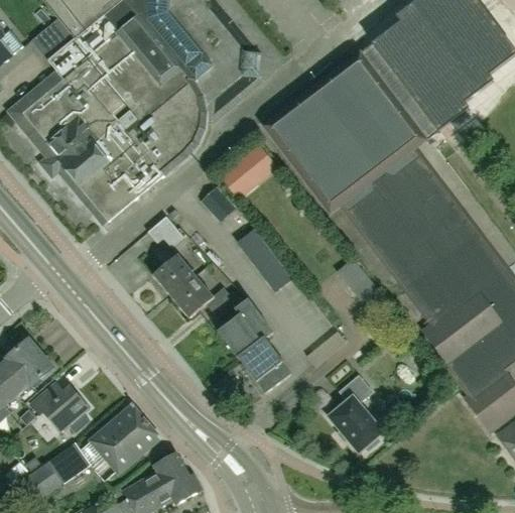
[(41,0),(56,18),(30,40),(55,71),(7,111),(102,225),(107,221),(189,151),(191,149),(196,144),(197,141),(200,136),(201,133),(203,128),(203,125),(204,119),(204,113),(204,110),(203,104),(203,101),(201,96),(199,90),(197,88),(196,85),(191,80),(212,63),(167,9),(167,0),(41,0)]
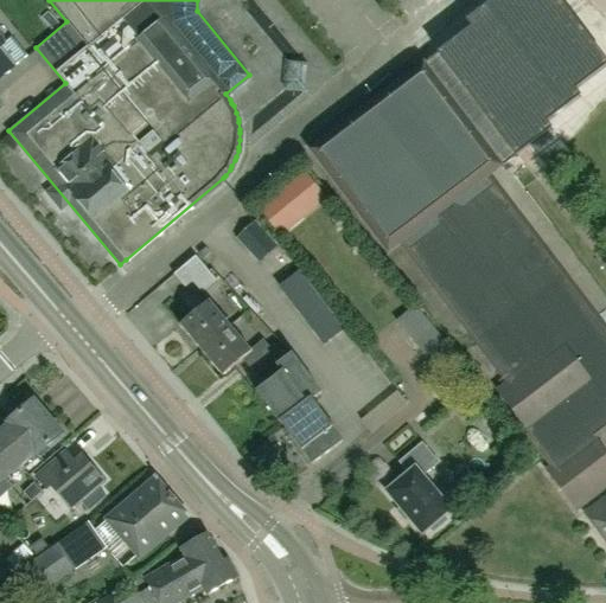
[(499,164),(491,153),(505,142),(509,147),(543,121),(538,114),(573,88),(567,82),(603,56),(559,0),(476,0),(461,12),(466,18),(432,44),(438,51),(422,62),(308,147),(386,249),(401,237),(407,245),(458,312),(508,377),(502,382),(496,386),(524,423),(553,461),(549,463),(546,466),(561,486),(576,506),(599,488),(605,482),(605,450),(592,432),(605,422),(605,333),(484,174),(499,164)]
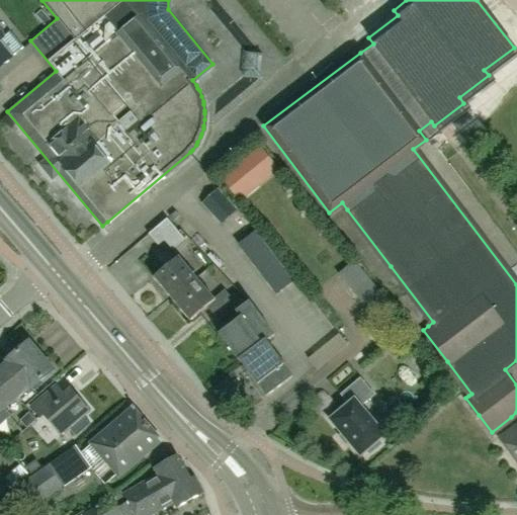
[(0,60),(2,63),(12,54),(22,46),(8,29),(2,34),(0,31),(0,60)]
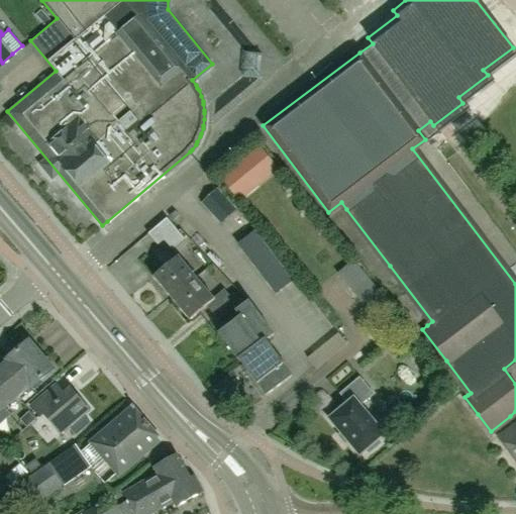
[(255,140),(215,174),(235,199),(259,180),(251,171),(269,157),(255,140)]
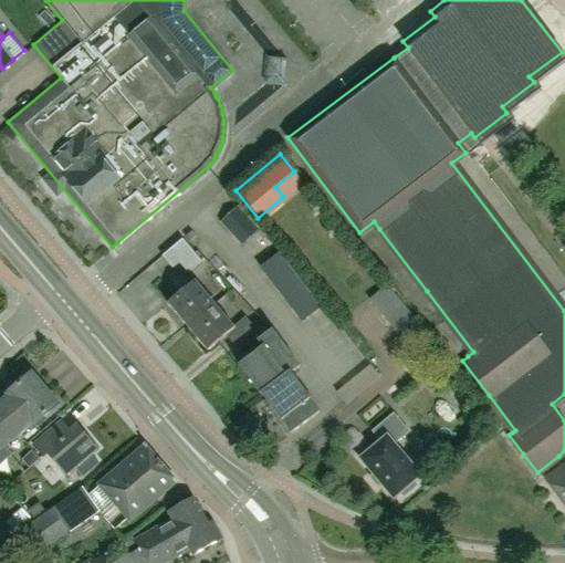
[(218,220),(240,244),(259,228),(237,204),(218,220)]
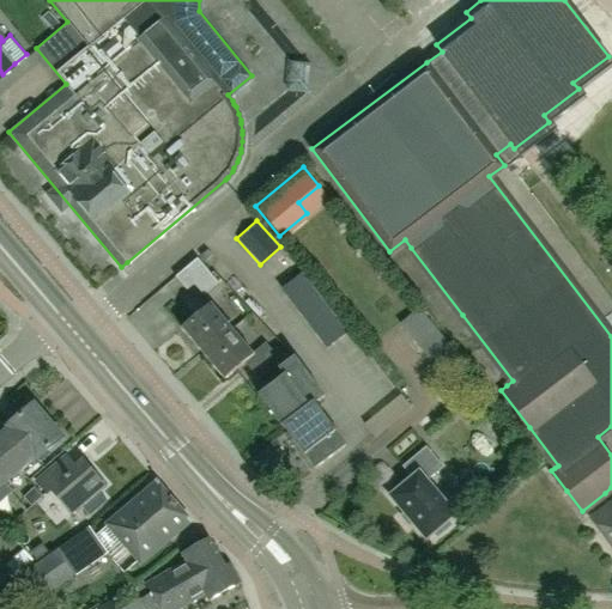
[(206,248),(199,254),(204,260),(211,253),(206,248)]
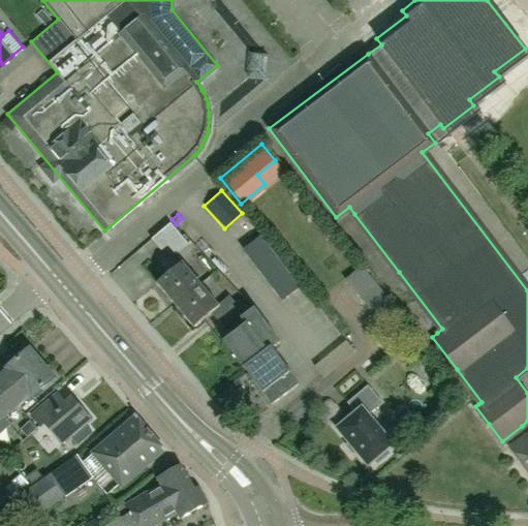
[(174,253),(187,242),(169,221),(150,238),(159,249),(166,244),(174,253)]
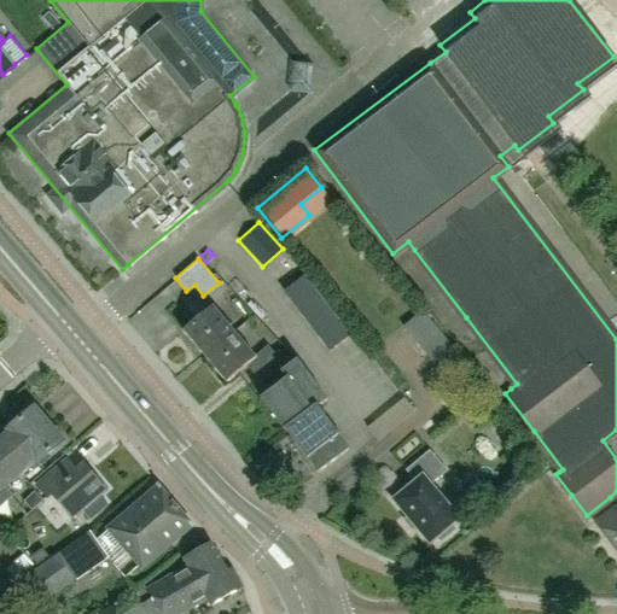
[(349,332),(304,274),(284,288),(329,348),(349,332)]
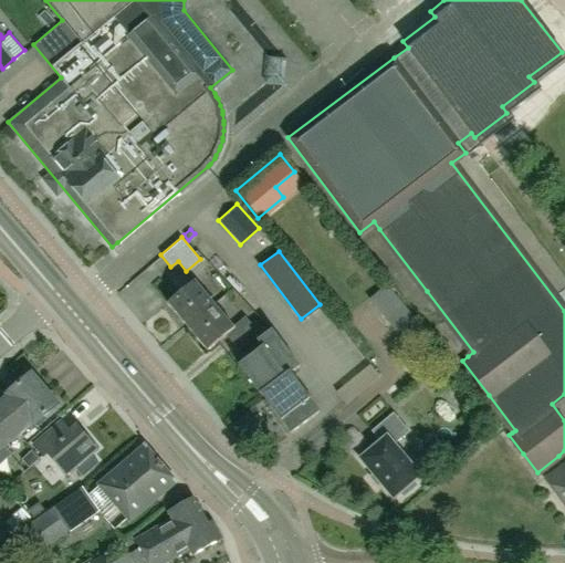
[(185,323),(211,300),(194,279),(167,301),(185,323)]
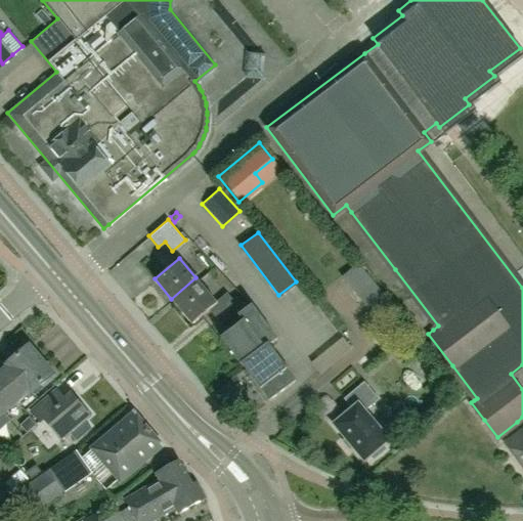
[(195,277),(171,299),(190,322),(208,308),(216,317),(234,302),(226,292),(215,301),(195,277)]
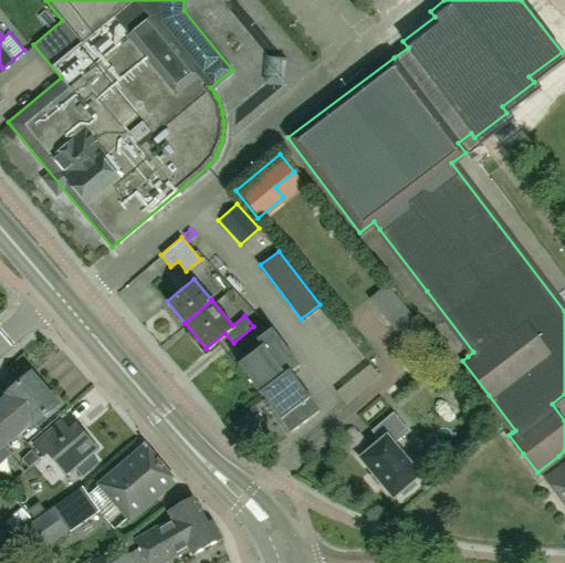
[(383,314),(389,323),(406,310),(399,301),(383,314)]
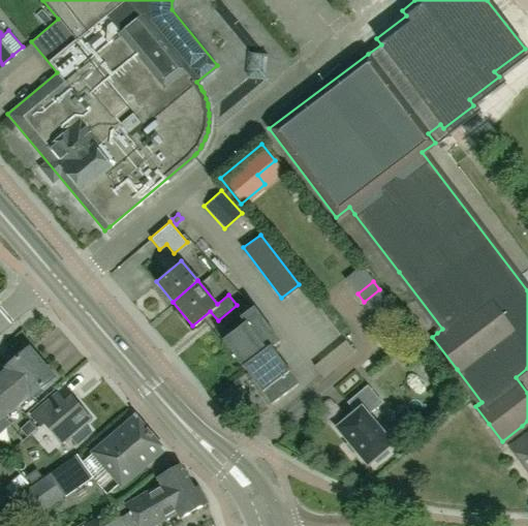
[(279,341),(253,307),(240,317),(245,323),(222,340),(242,366),(243,366),(270,403),(298,383),(289,372),(271,347),(279,341)]
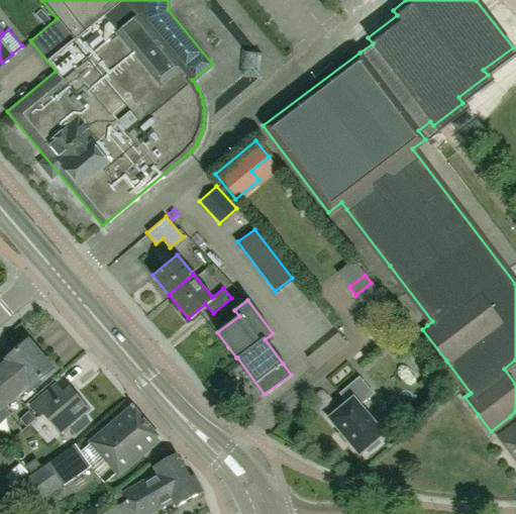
[(317,366),(345,342),(338,334),(310,357),(317,366)]
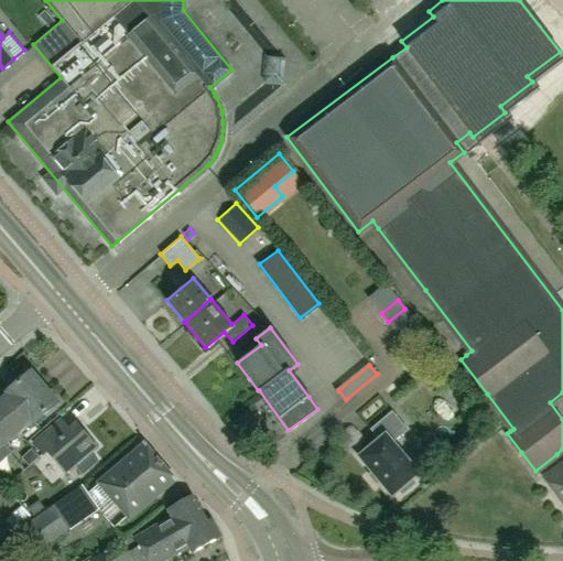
[(0,444),(29,420),(32,422),(56,401),(30,370),(6,391),(7,394),(0,398),(0,444)]
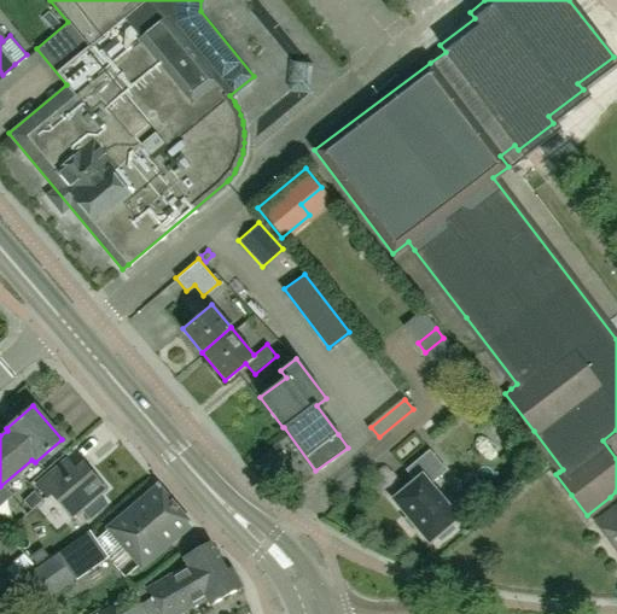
[(414,480),(393,498),(429,541),(435,534),(438,539),(453,527),(449,524),(457,518),(428,484),(446,469),(428,448),(403,468),(414,480)]
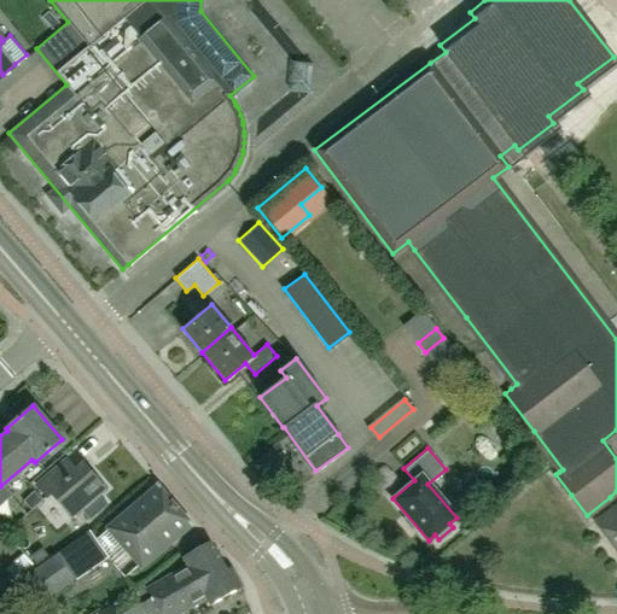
[(71,472),(63,461),(45,475),(35,484),(46,496),(51,492),(71,516),(104,489),(81,463),(71,472)]
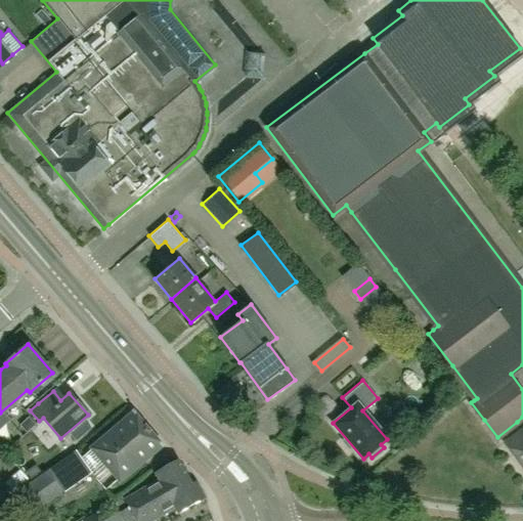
[(132,410),(89,446),(119,481),(162,444),(132,410)]
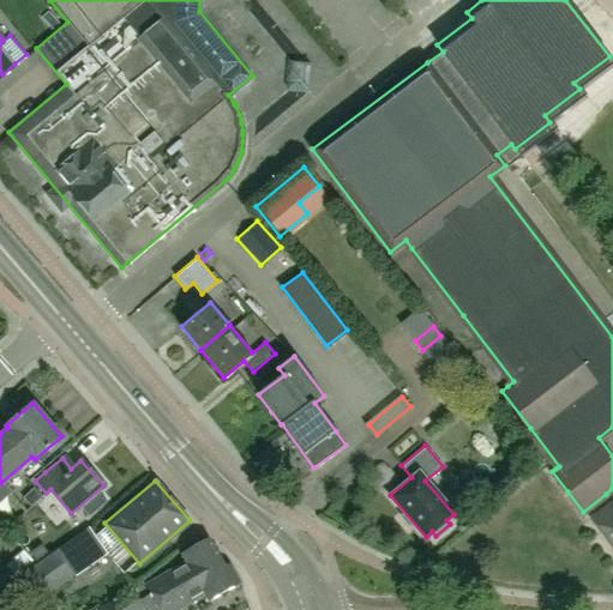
[(30,503),(41,494),(32,485),(23,495),(30,503)]
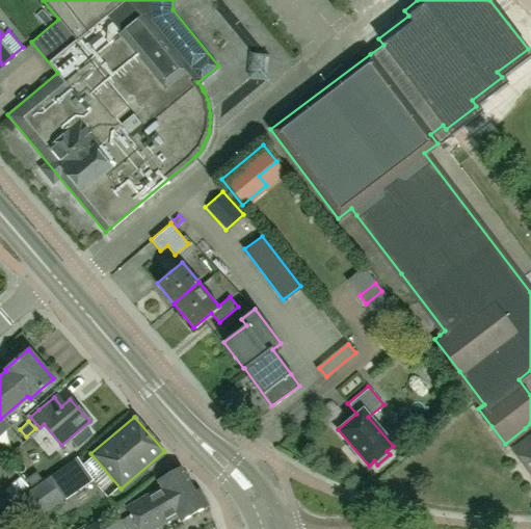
[(530,432),(511,448),(530,474),(530,432)]
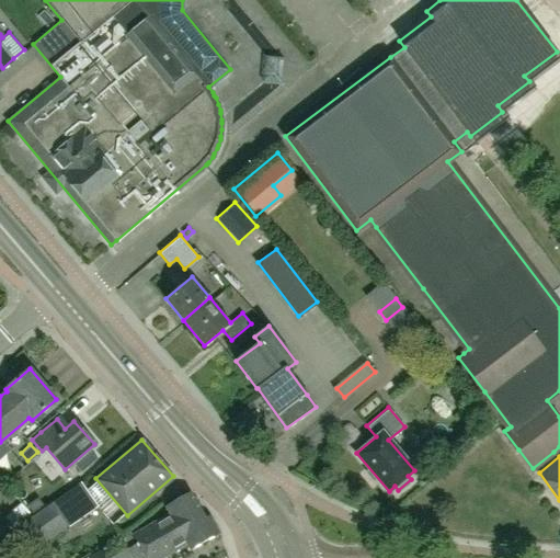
[(33,514),(18,524),(34,549),(96,505),(80,481),(33,514)]
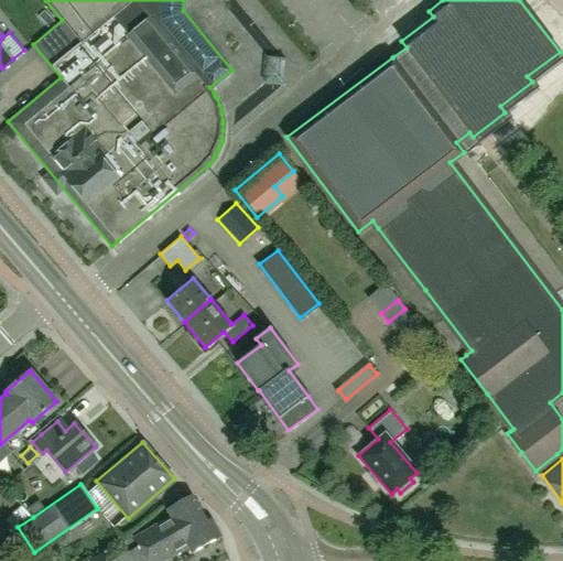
[(132,560),(140,560),(150,557),(152,560),(160,560),(187,546),(191,551),(219,535),(209,518),(206,520),(192,495),(166,509),(170,515),(137,535),(141,542),(127,550),(132,560)]
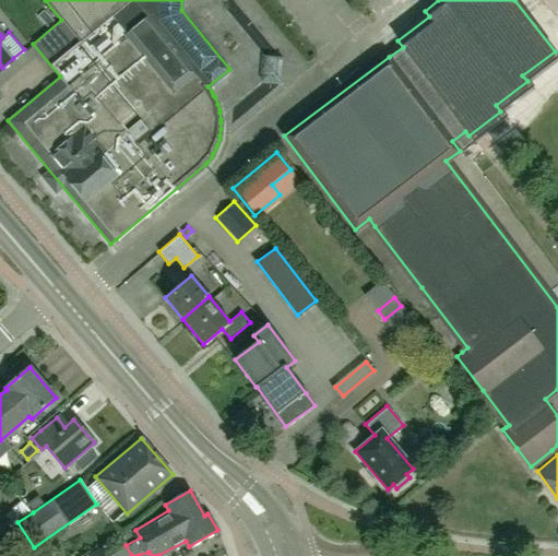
[(37,494),(26,501),(32,509),(43,501),(37,494)]
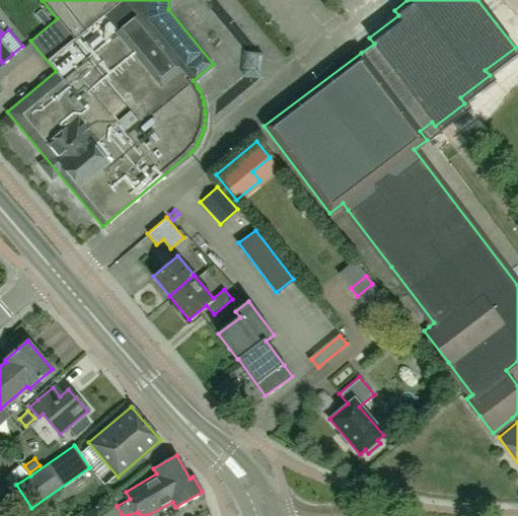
[(19,463),(2,477),(10,486),(12,488),(16,485),(30,475),(19,463)]
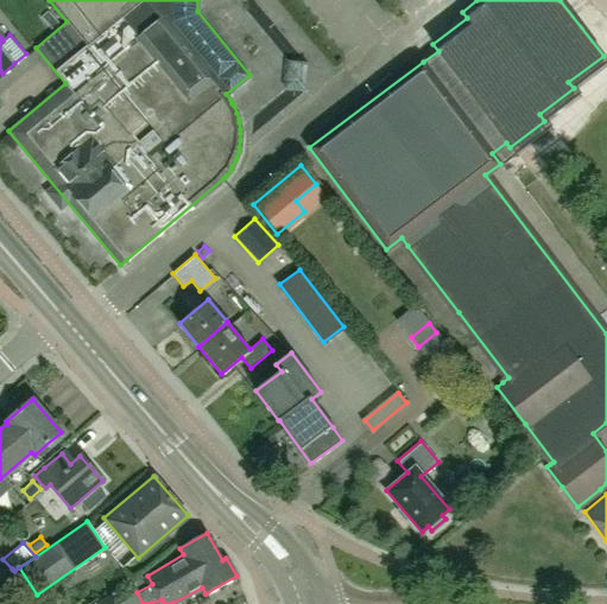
[(2,559),(0,555),(0,578),(12,568),(2,559)]
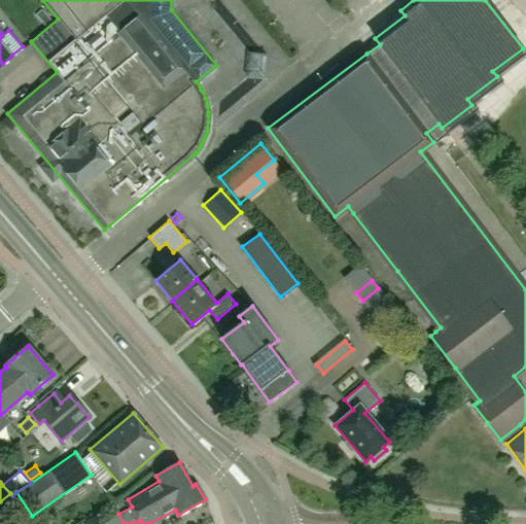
[(120,523),(111,505),(80,523),(120,523)]
